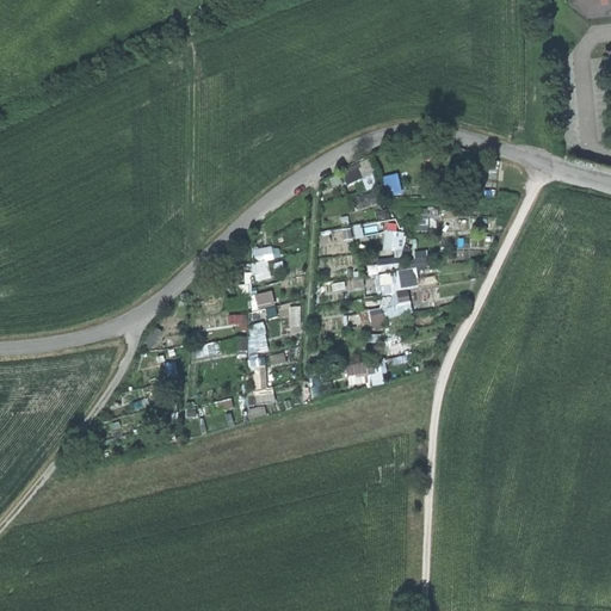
[(610,0),(574,0),(574,2),(590,16),(610,12),(610,0)]
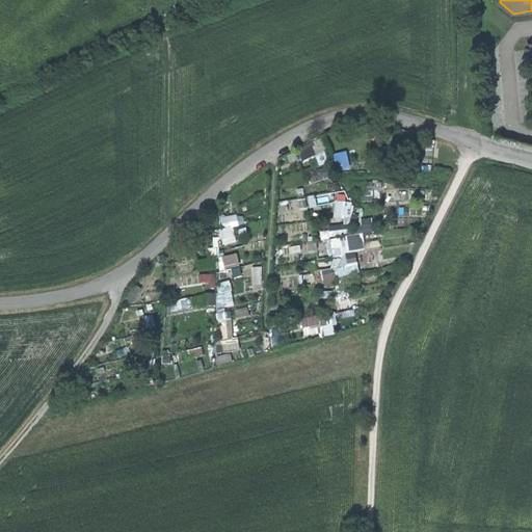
[(348,152),(336,154),(340,170),(351,168),(348,152)]
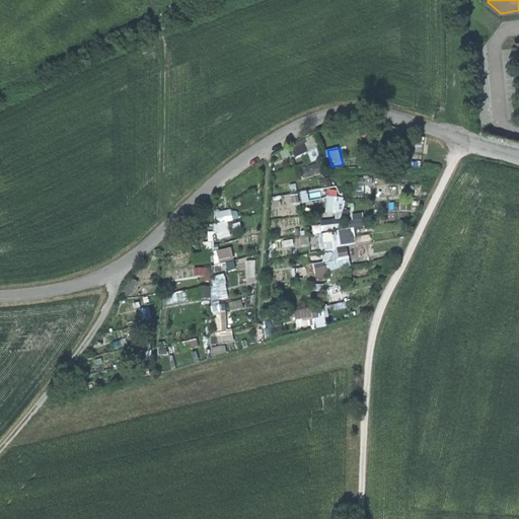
[(321,161),(303,167),(307,178),(325,171),(321,161)]
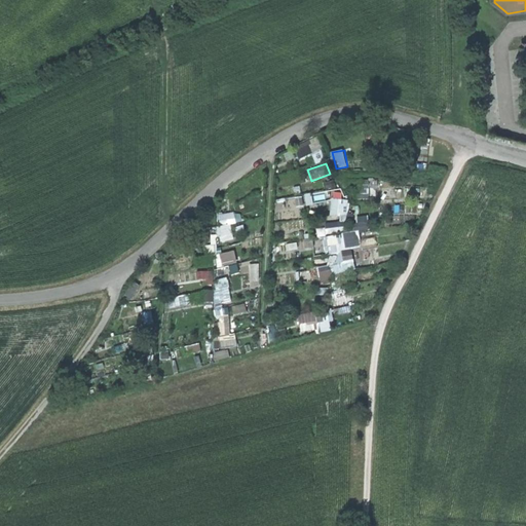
[(348,220),(350,199),(333,197),(331,218),(348,220)]
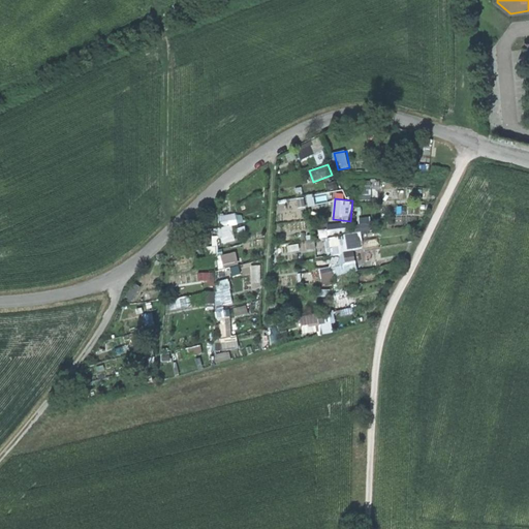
[(222,243),(236,241),(234,225),(238,224),(237,214),(219,215),(222,243)]
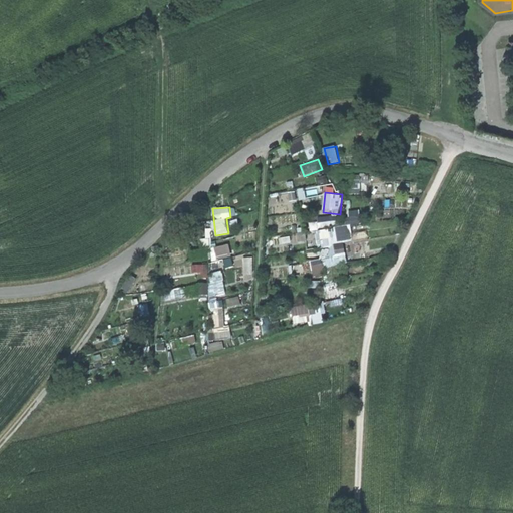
[(324,267),(348,264),(345,241),(354,240),(352,224),(362,223),(360,209),(348,211),(349,218),(336,219),(337,227),(317,230),(321,260),(312,261),(314,275),(325,274),(324,267)]
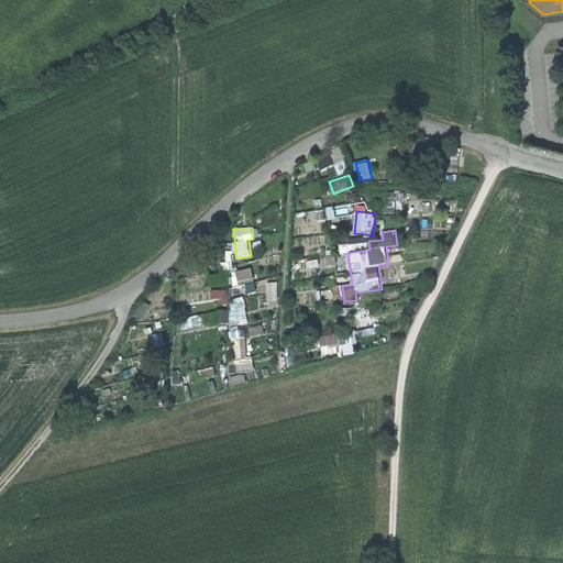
[(348,239),(349,251),(368,249),(367,238),(348,239)]
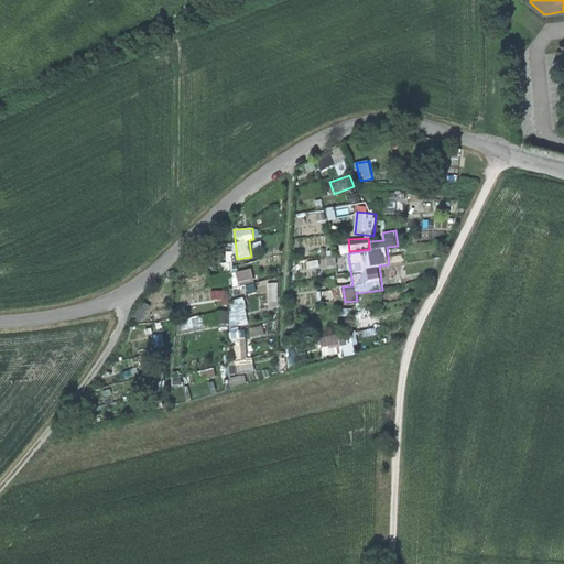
[(231,273),(235,288),(257,282),(253,269),(231,273)]
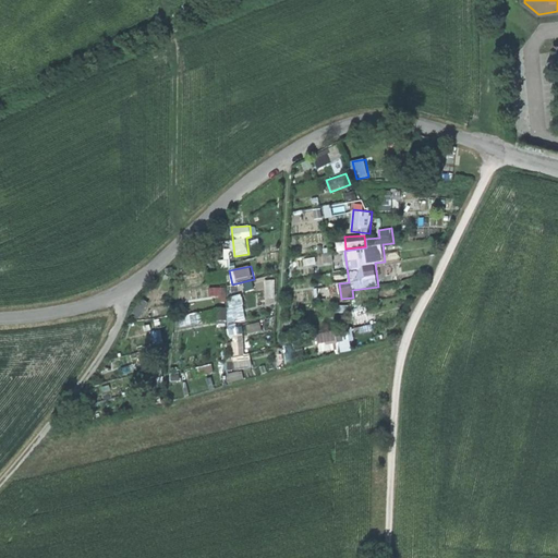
[(216,307),(216,322),(244,320),(244,295),(229,295),(229,307),(216,307)]
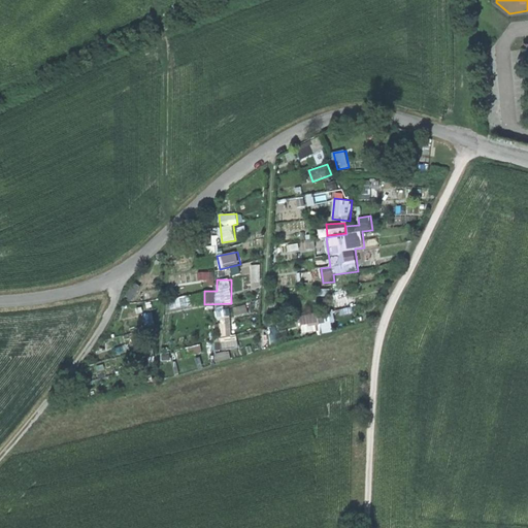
[(178,308),(194,307),(193,297),(177,298),(178,308)]
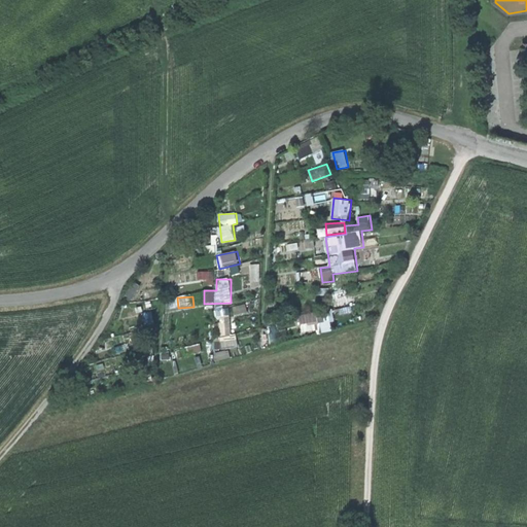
[(302,334),(334,329),(331,312),(300,315),(302,334)]
